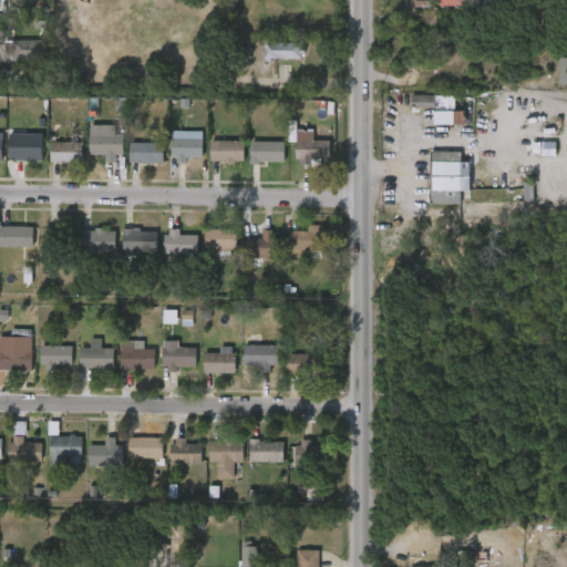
[(11,60),(11,40),(47,40),(47,60),(11,60)]
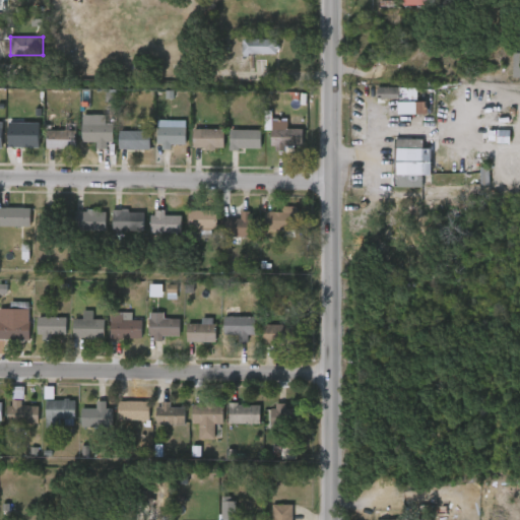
[(242,53),(242,39),(277,39),(277,53),(242,53)]
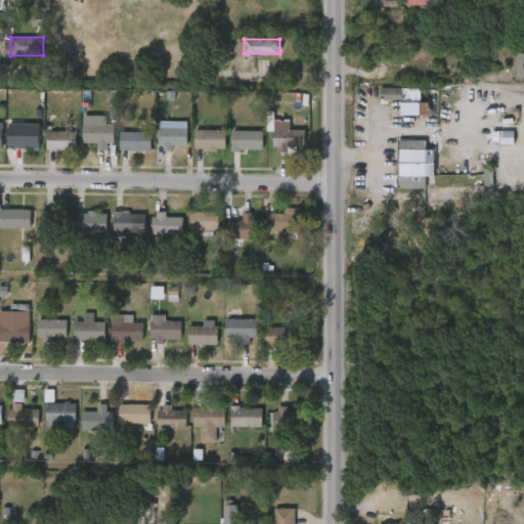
[(421,88),(381,89),(381,100),(401,100),(401,116),(430,116),(430,103),(421,103),(421,88)]
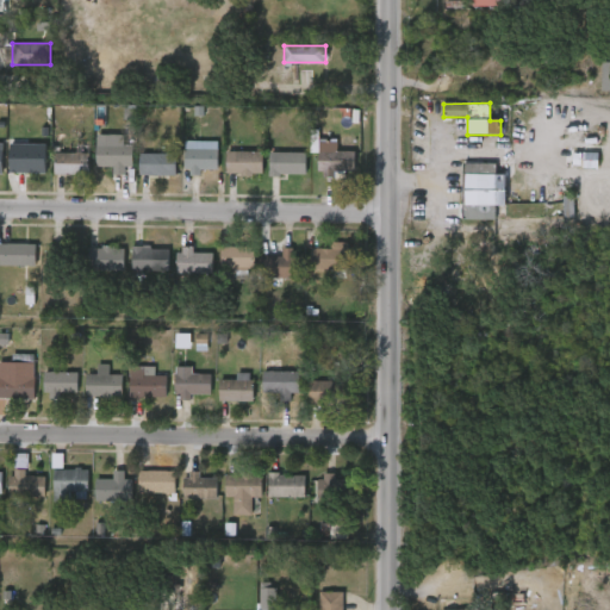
[(98,166),(98,135),(114,135),(114,144),(135,144),(135,170),(113,170),(113,166),(98,166)]
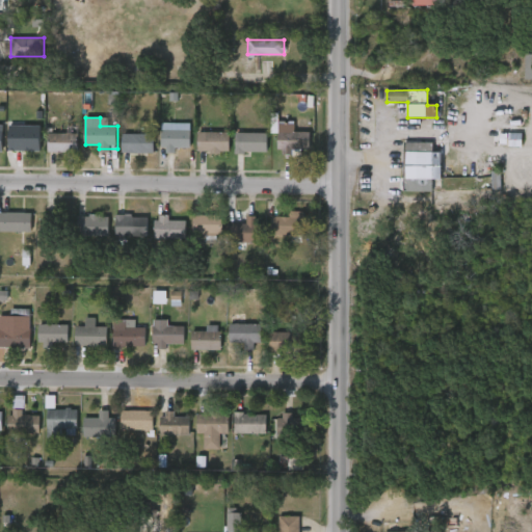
[(24,122),(24,128),(42,128),(42,147),(3,147),(3,122),(24,122)]
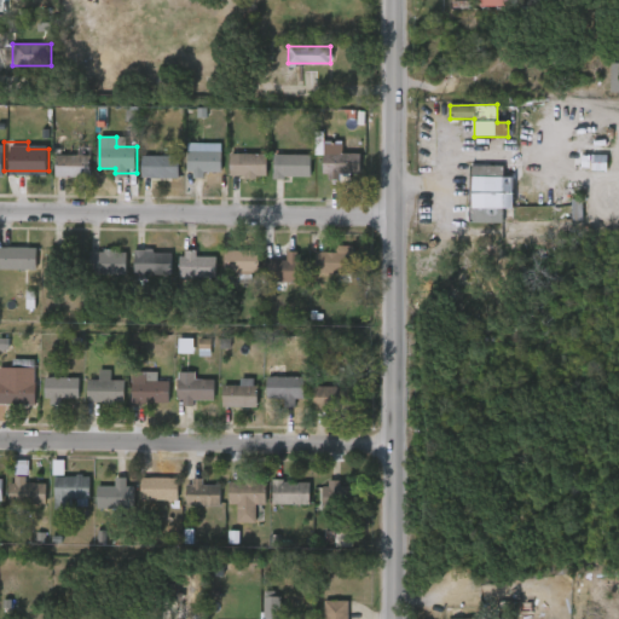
[(323,178),(323,144),(342,144),(342,154),(358,154),(358,178),(323,178)]
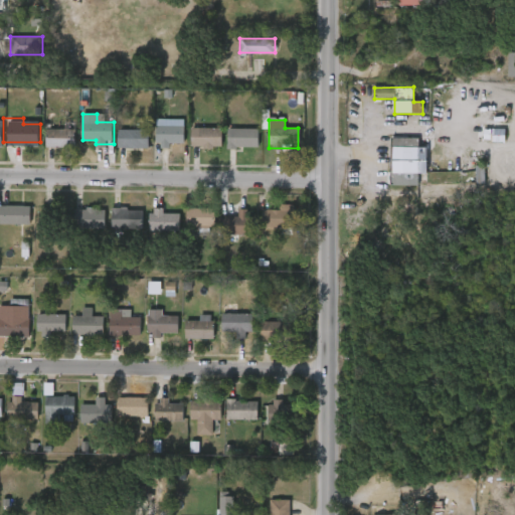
[(184,145),(156,145),(156,125),(184,125),(184,145)]
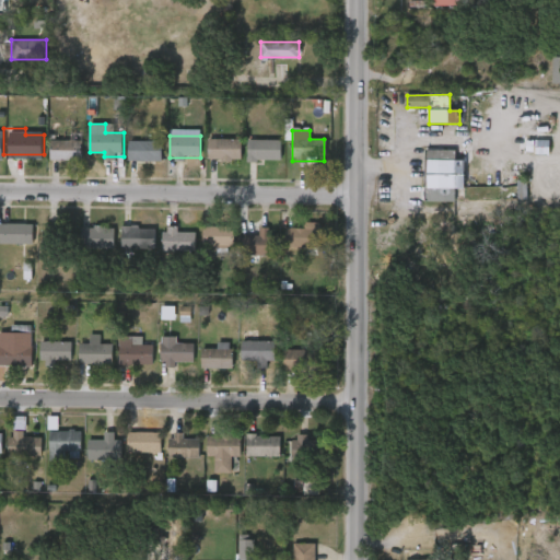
[(209,160),(209,139),(242,139),(242,160),(209,160)]
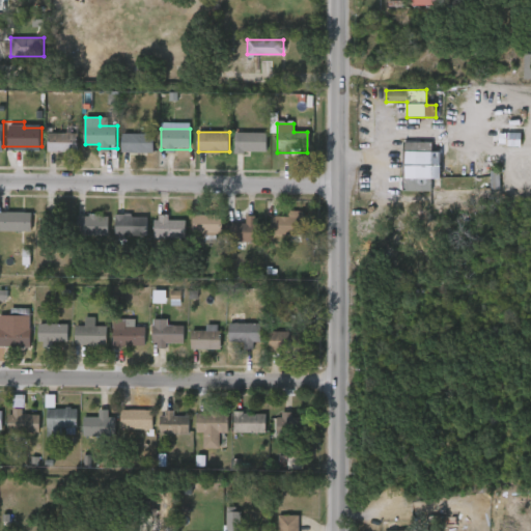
[(49,151),(49,133),(76,133),(76,151),(49,151)]
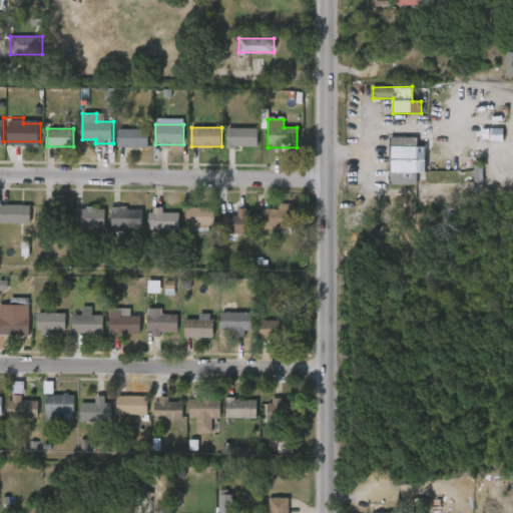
[(258,128),(258,147),(226,147),(226,128),(258,128)]
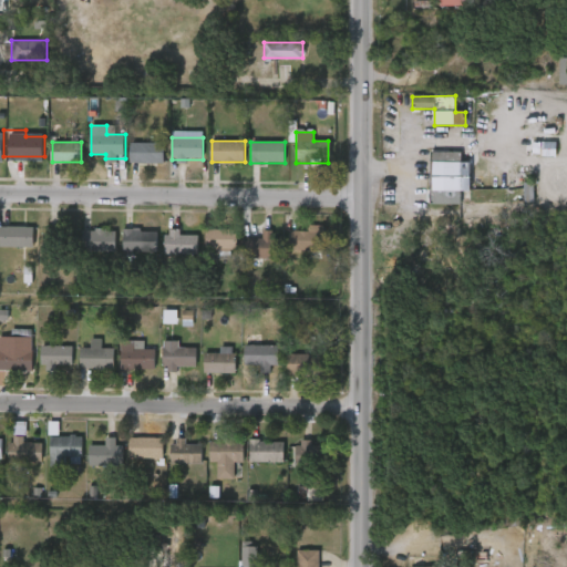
[(164,163),(131,163),(131,143),(164,143),(164,163)]
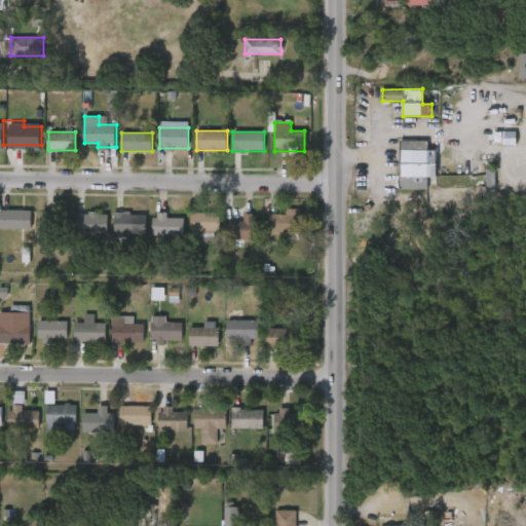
[(425,140),(425,188),(397,188),(397,140),(425,140)]
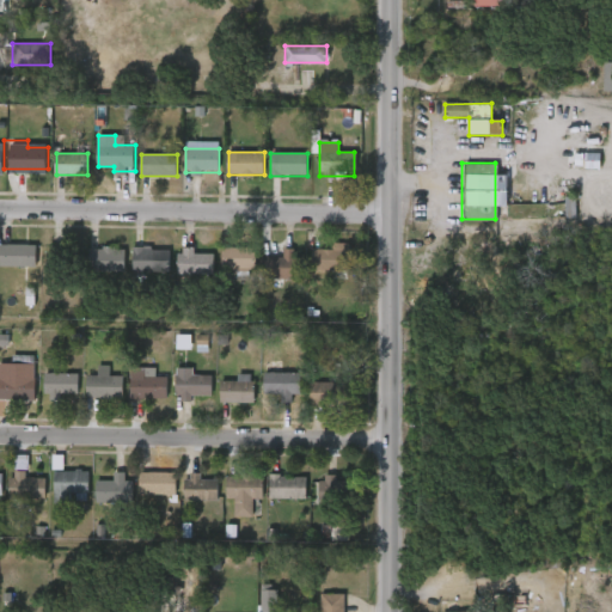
[(349,243),(349,270),(313,270),(313,248),(330,248),(330,243),(349,243)]
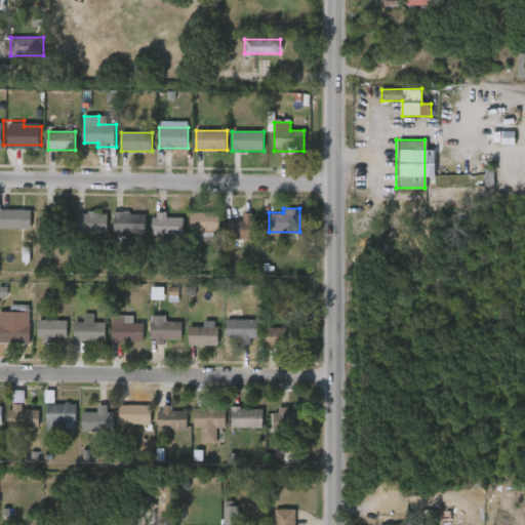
[(32,229),(0,229),(0,210),(32,210),(32,229)]
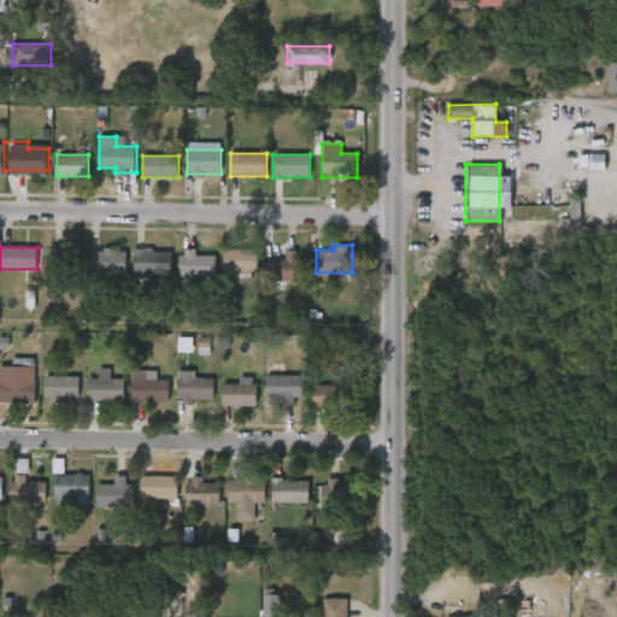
[(48,272),(48,248),(75,248),(75,272),(48,272)]
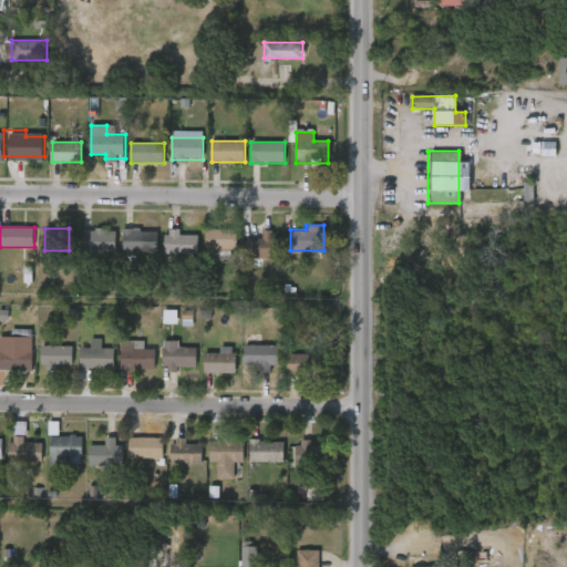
[(116,250),(82,250),(82,229),(116,229),(116,250)]
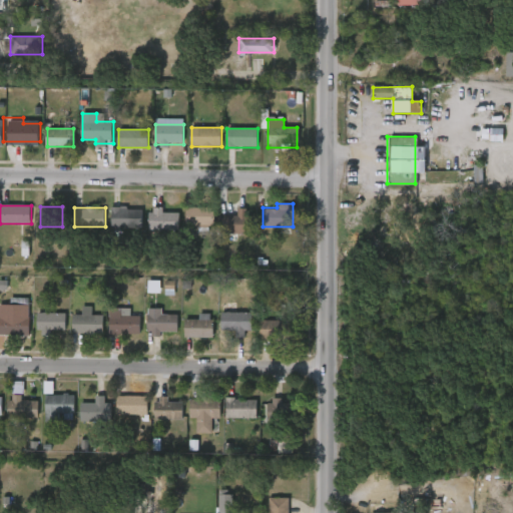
[(111,227),(111,207),(139,207),(139,227),(111,227)]
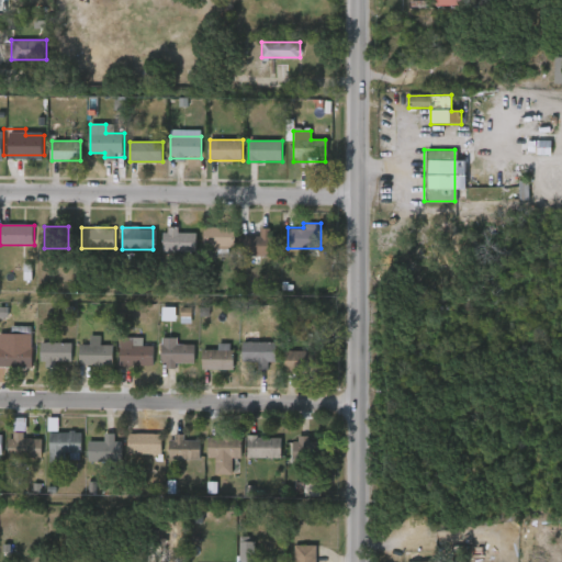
[(179,232),(197,232),(197,253),(165,253),(165,227),(179,227),(179,232)]
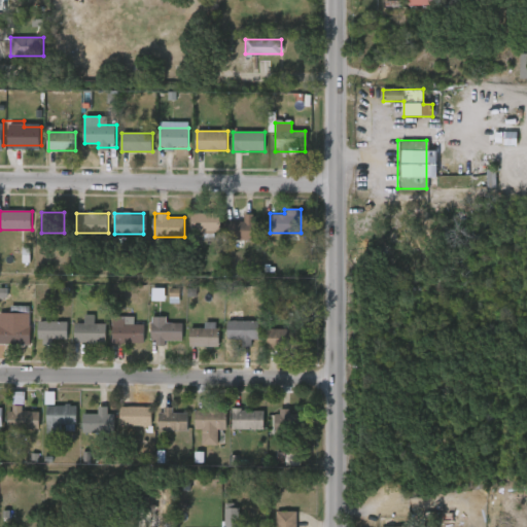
[(218,233),(191,233),(191,213),(218,213),(218,233)]
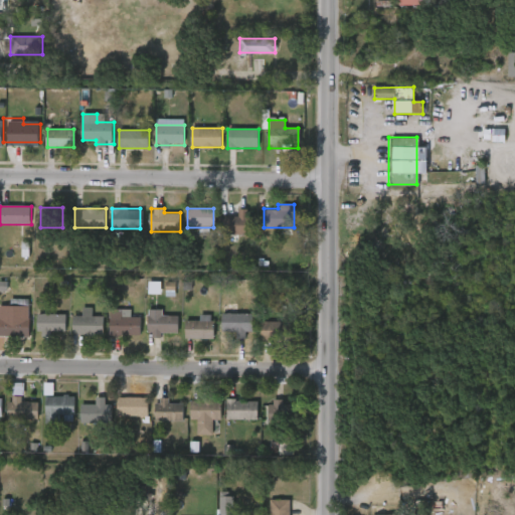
[(237,216),(237,208),(248,208),(248,216),(255,216),(255,234),(224,234),(224,216),(237,216)]
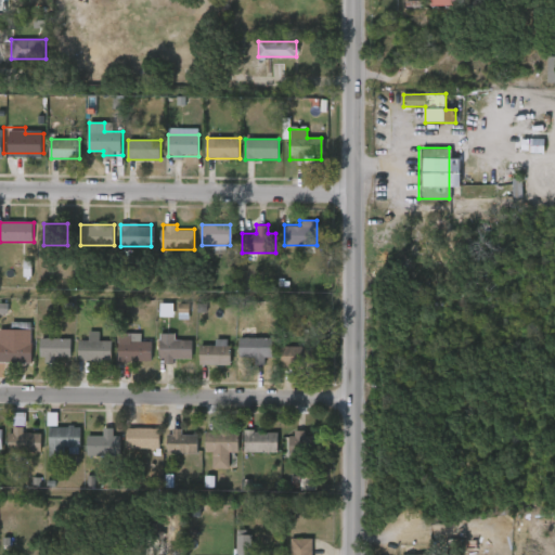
[(172,318),(172,305),(160,305),(159,317),(172,318)]
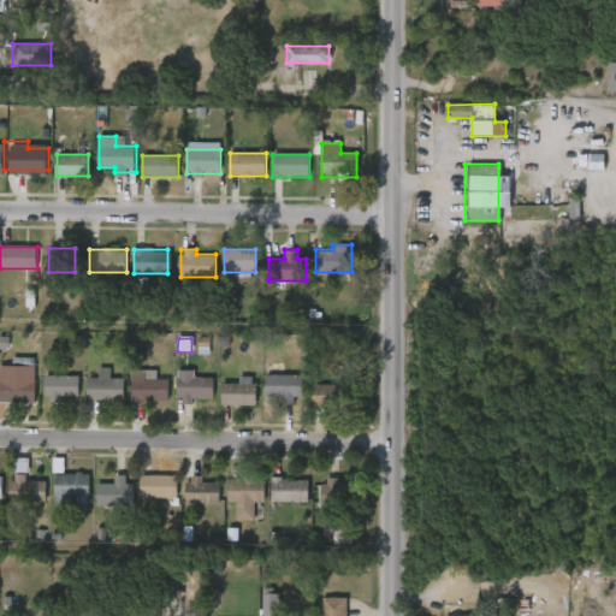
[(35,403),(0,403),(0,366),(35,366),(35,403)]
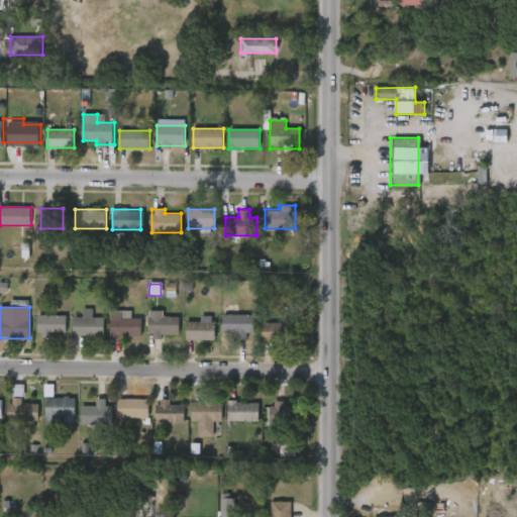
[(92,318),(104,318),(104,337),(74,337),(74,317),(84,317),(84,311),(92,311),(92,318)]
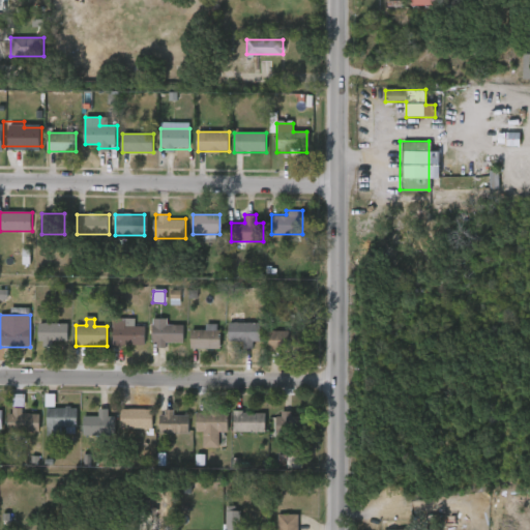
[(39,323),(67,323),(67,346),(39,346),(39,323)]
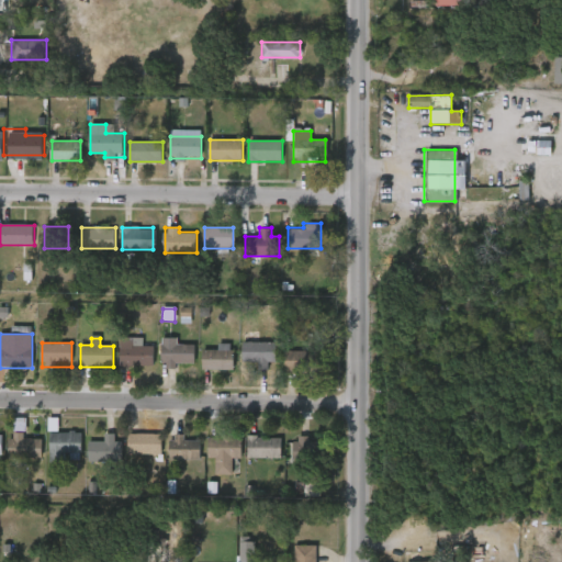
[(243,364),(243,343),(276,343),(276,364),(243,364)]
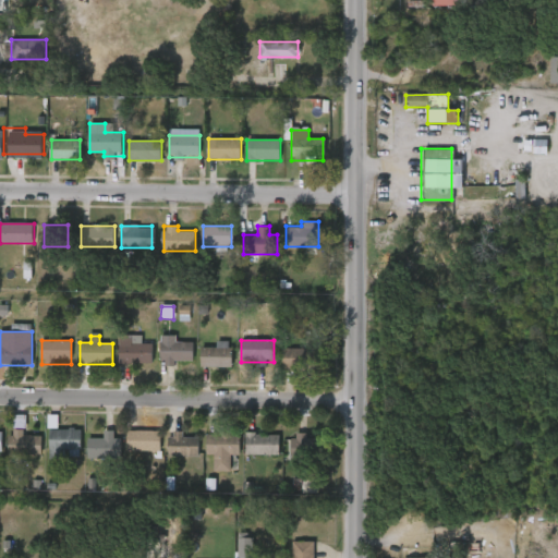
[(119,364),(119,341),(153,341),(153,364),(119,364)]
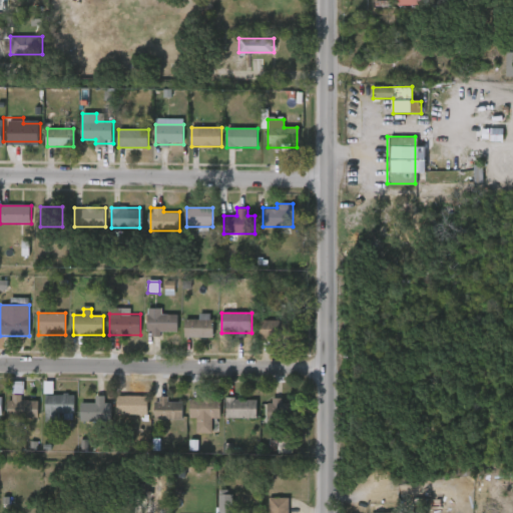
[(177,315),(177,336),(147,336),(147,315),(177,315)]
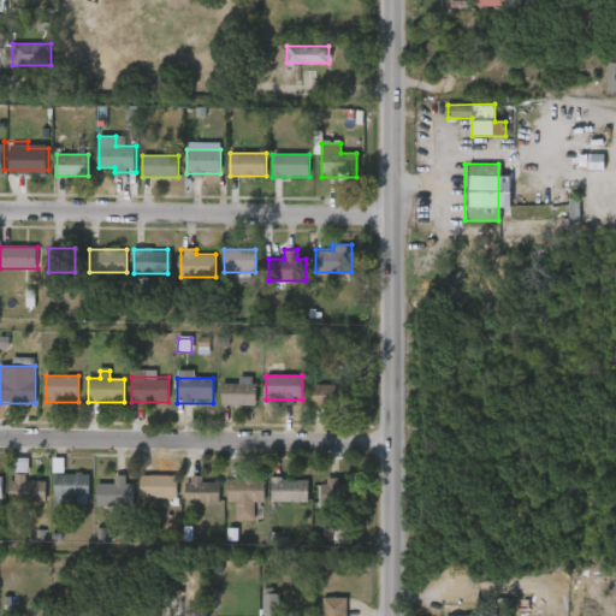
[(255,406),(220,406),(220,384),(240,384),(240,378),(255,378),(255,406)]
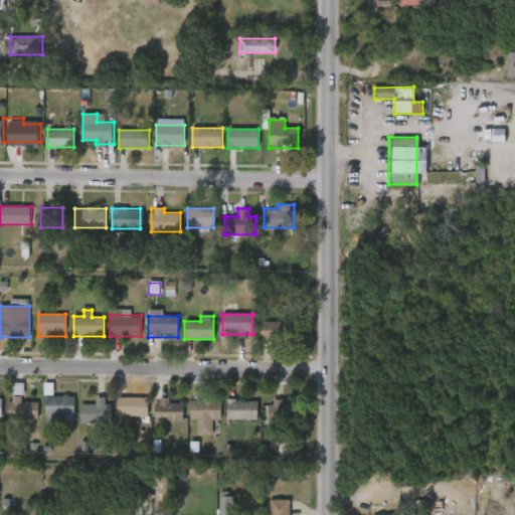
[(290,322),(290,341),(261,341),(261,322),(290,322)]
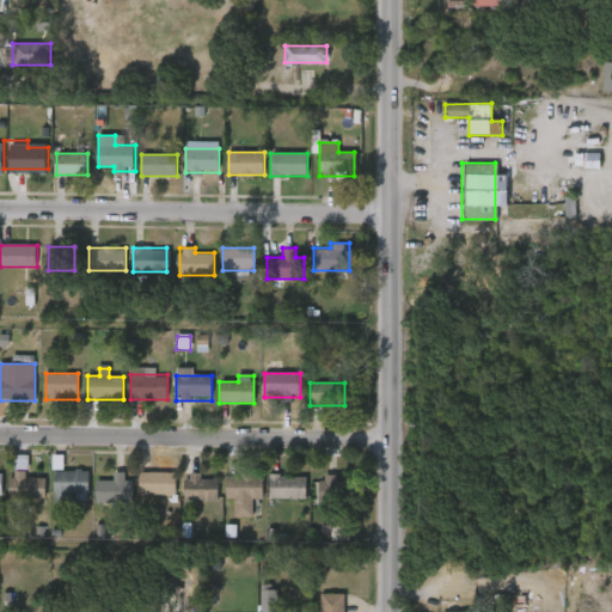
[(11,499),(11,471),(26,471),(26,478),(46,478),(46,499),(11,499)]
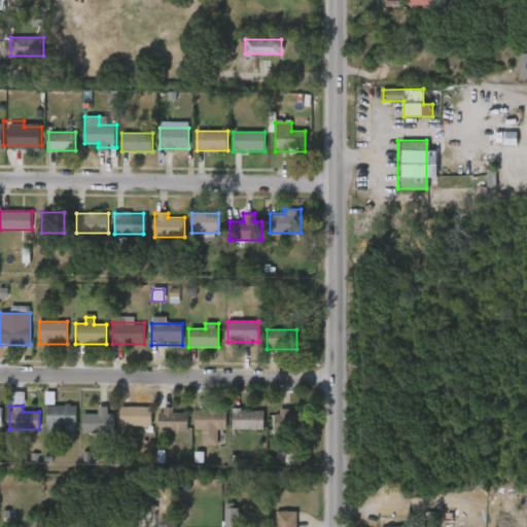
[(63,432),(46,432),(46,406),(76,406),(76,425),(63,425),(63,432)]
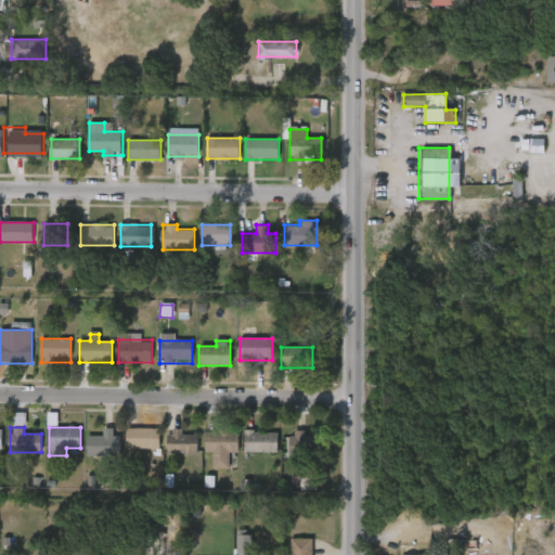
[(88,437),(103,437),(103,429),(116,429),(116,456),(88,456),(88,437)]
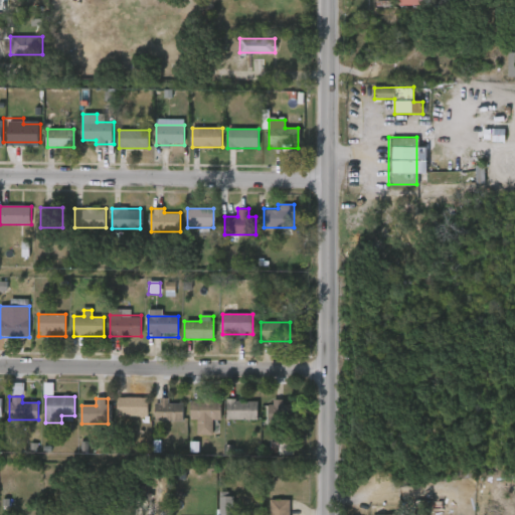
[(118,416),(118,398),(148,398),(148,416),(118,416)]
